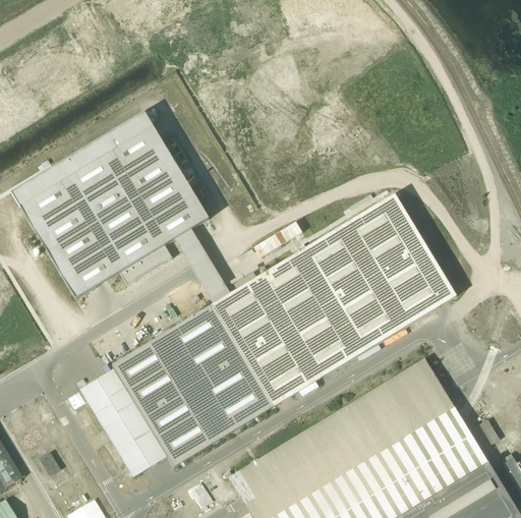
[(146,111),(11,191),(76,298),(120,272),(127,284),(173,257),(165,244),(175,239),(192,228),(210,218),(146,111)]
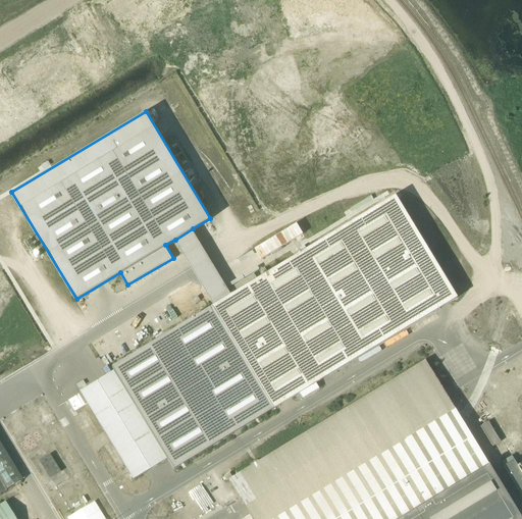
[(223,214),(205,177),(195,184),(212,219),(223,214)]
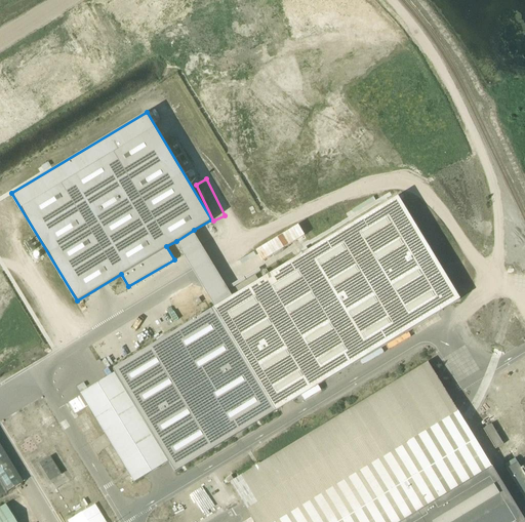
[(397,194),(212,307),(214,310),(268,398),(274,408),(275,409),(459,297),(397,194)]
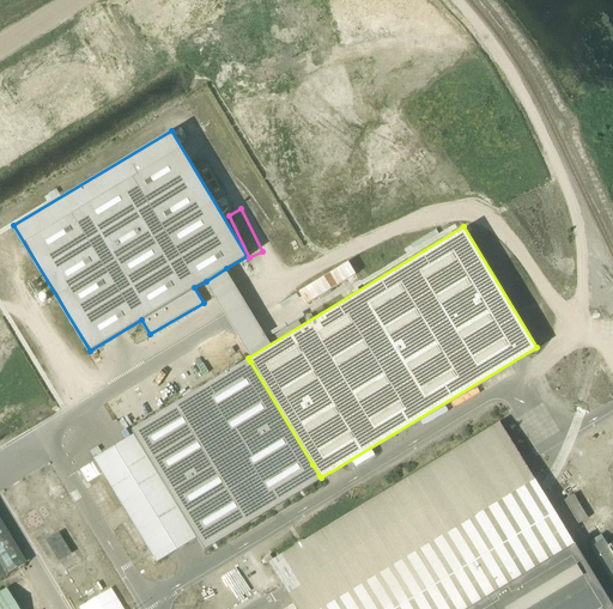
[(305,300),(343,279),(335,265),(297,286),(305,300)]
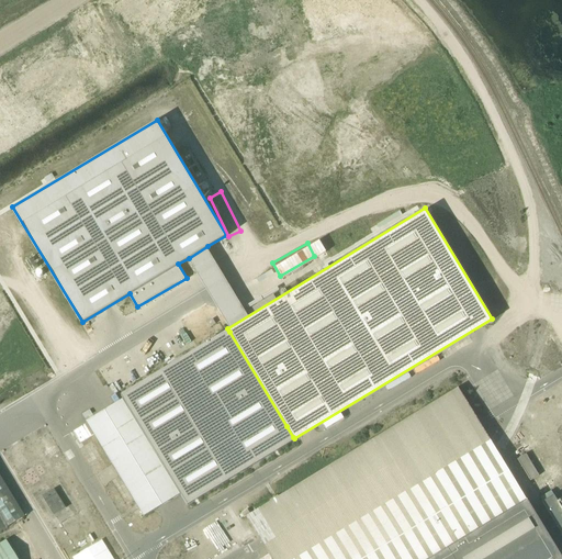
[(227,328),(121,393),(123,398),(180,492),(187,502),(293,437),(287,426),(229,332),(227,328)]
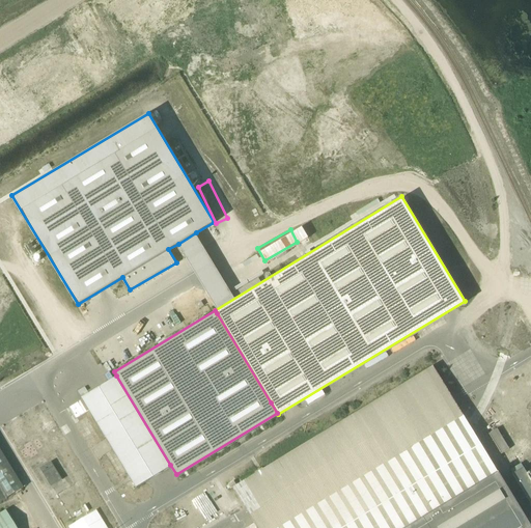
[(530,527),(471,428),(469,424),(467,421),(466,420),(457,406),(456,405),(452,398),(449,393),(449,392),(432,364),(423,370),(234,487),(250,513),(258,526),(258,527),(530,527)]
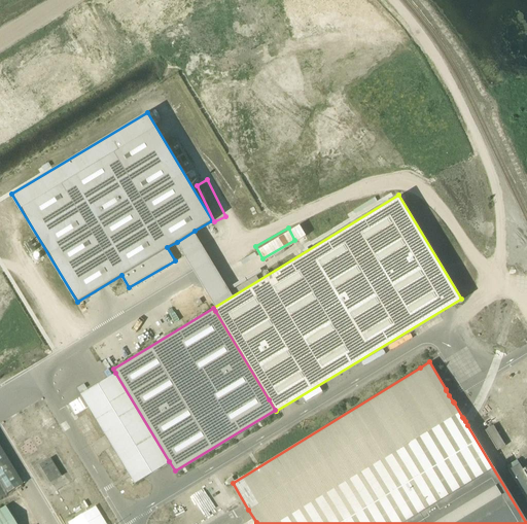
[(115,373),(81,393),(89,405),(135,482),(169,461),(115,373)]
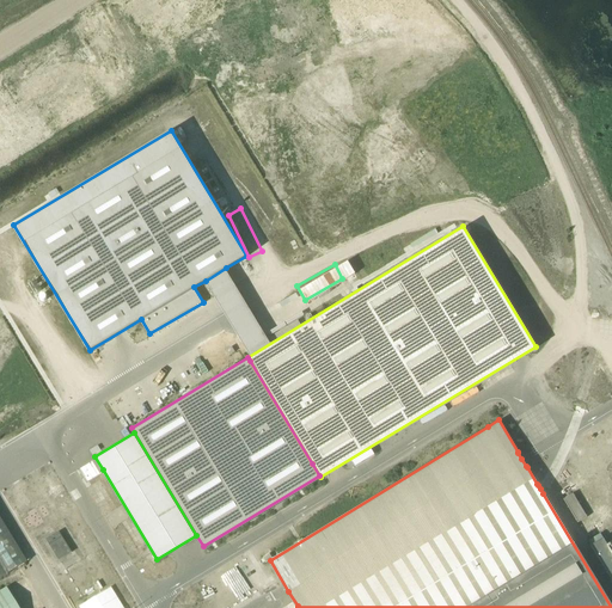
[(95,456),(79,466),(87,479),(103,470),(95,456)]
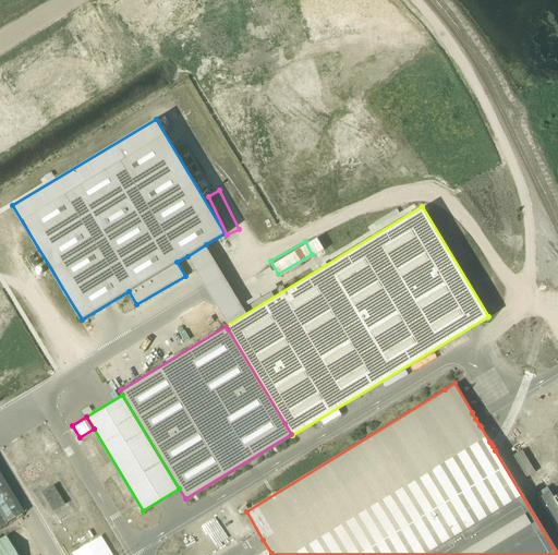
[(526,473),(534,469),(523,447),(514,451),(526,473)]
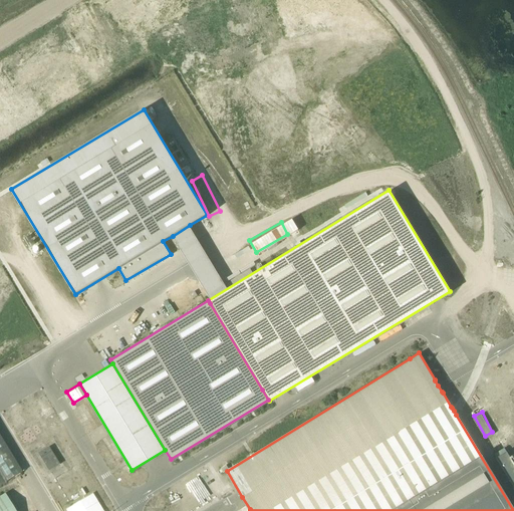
[(0,483),(22,470),(0,433),(0,483)]
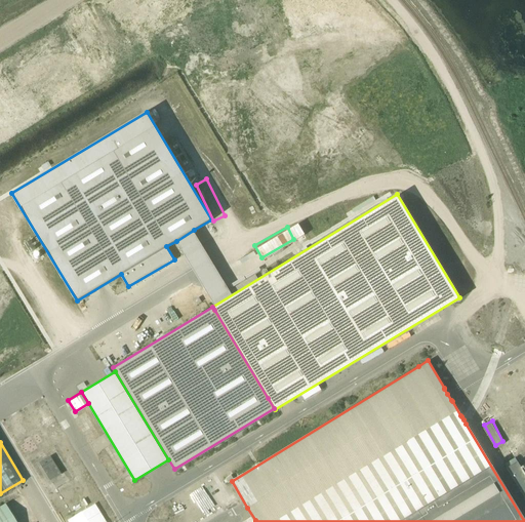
[(39,460),(50,479),(61,472),(50,454),(39,460)]
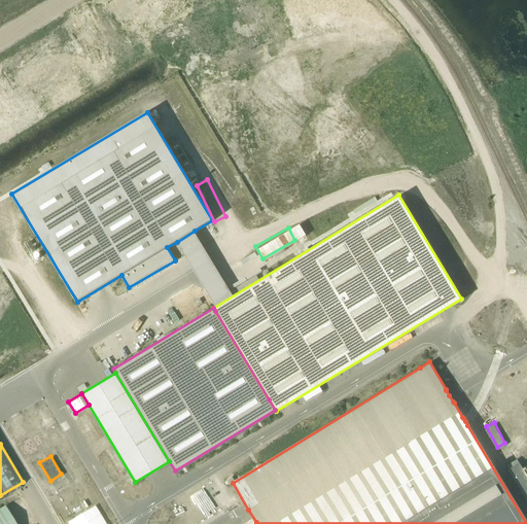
[(526,497),(526,475),(523,468),(519,461),(508,467),(526,497)]
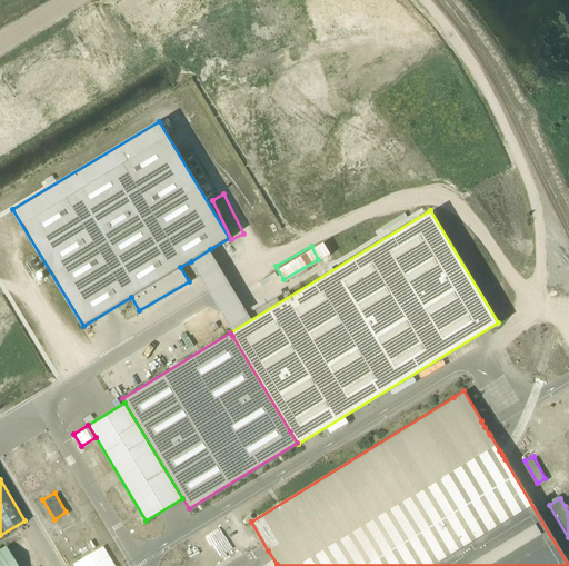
[(0,547),(0,565),(19,565),(6,544),(0,547)]
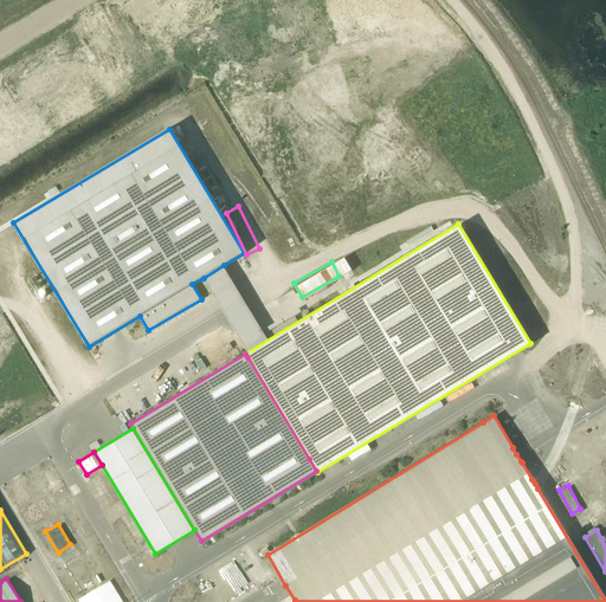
[(123,601),(110,578),(78,597),(81,601),(123,601)]
